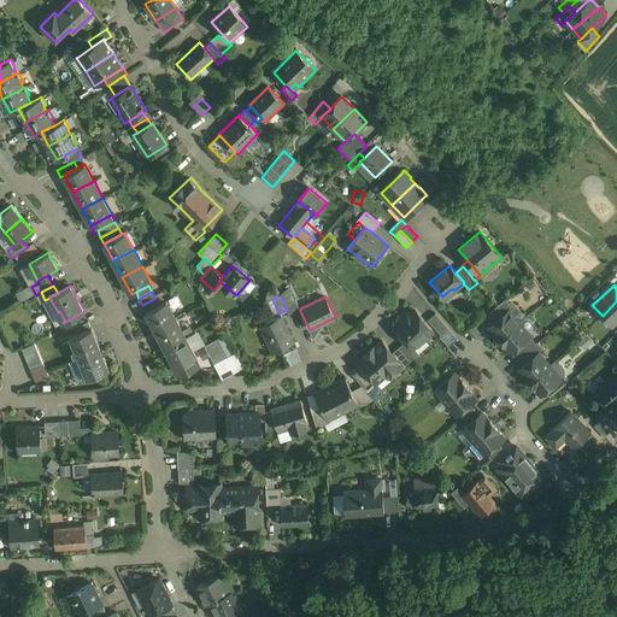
[(156,298),(142,305),(146,311),(159,305),(156,298)]
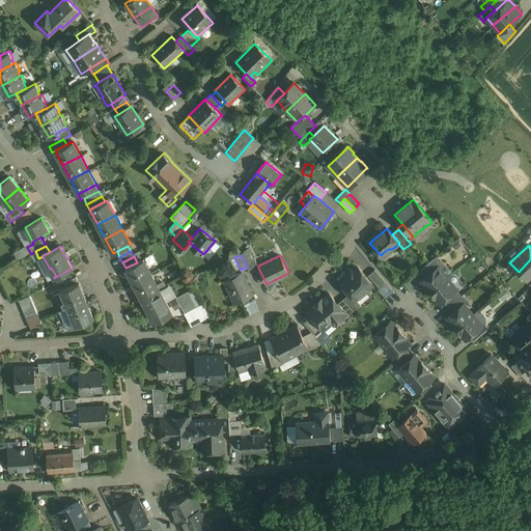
[(435,257),(420,270),(426,277),(438,268),(441,264),(435,257)]
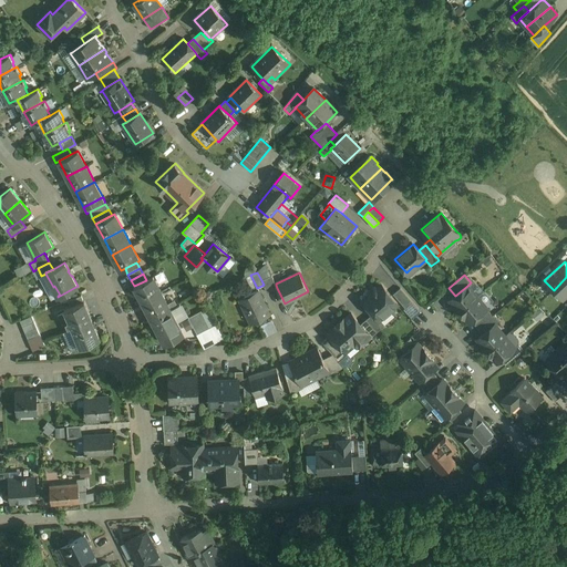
[(146,280),(134,286),(143,301),(162,291),(153,276),(146,280)]
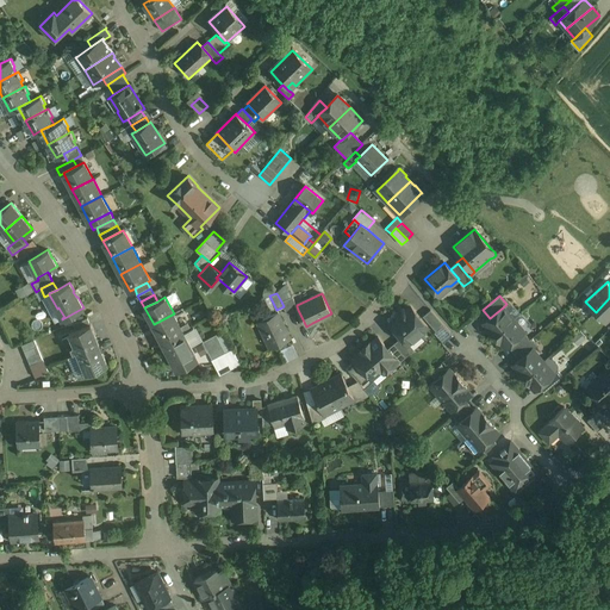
[(293,297),(281,302),(284,306),(287,315),(298,310),(297,306),(297,305),(293,297)]
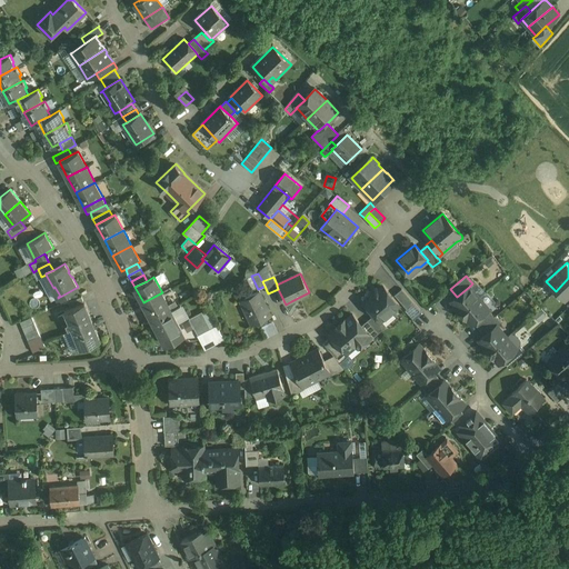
[(568,297),(568,278),(556,291),(565,301),(568,297)]
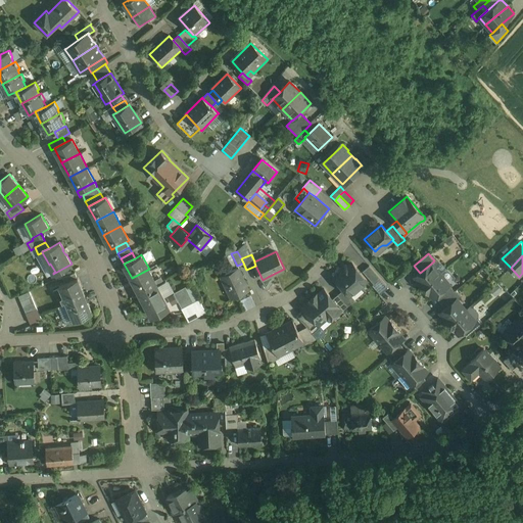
[(341,269),(342,271),(335,277),(345,288),(349,294),(350,294),(367,280),(352,263),(348,266),(347,265),(345,265),(343,266),(342,268),(341,269)]
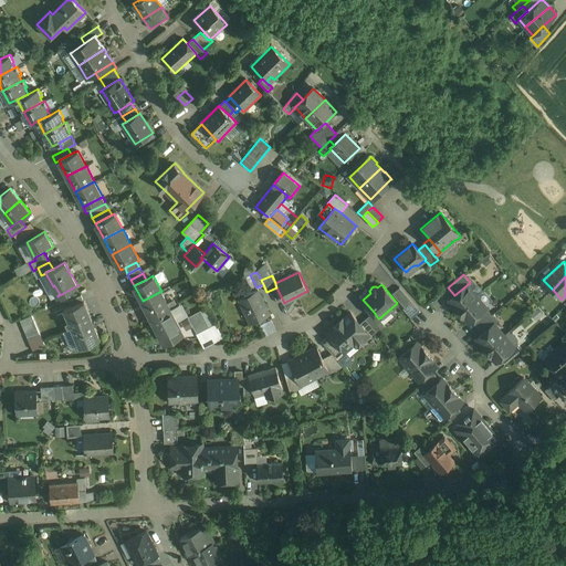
[(454,295),(450,300),(454,305),(453,305),(459,312),(477,296),(467,285),(454,295)]
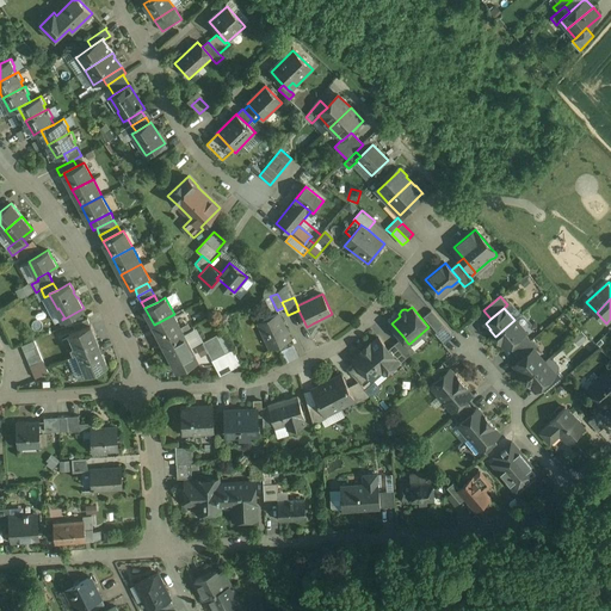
[(445,325),(432,309),(424,316),(437,332),(445,325)]
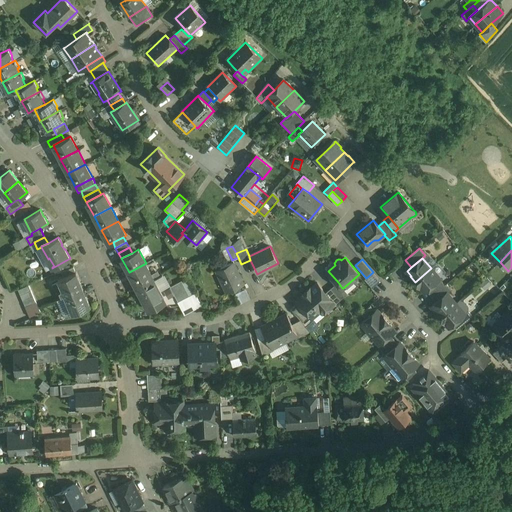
[(233,262),(221,268),(226,279),(221,281),(227,292),(234,289),(233,289),(244,284),(234,263),(233,262)]
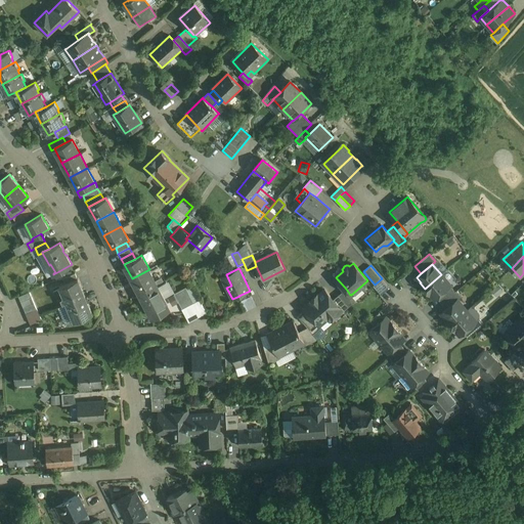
[(149,269),(132,278),(139,293),(157,284),(149,269)]
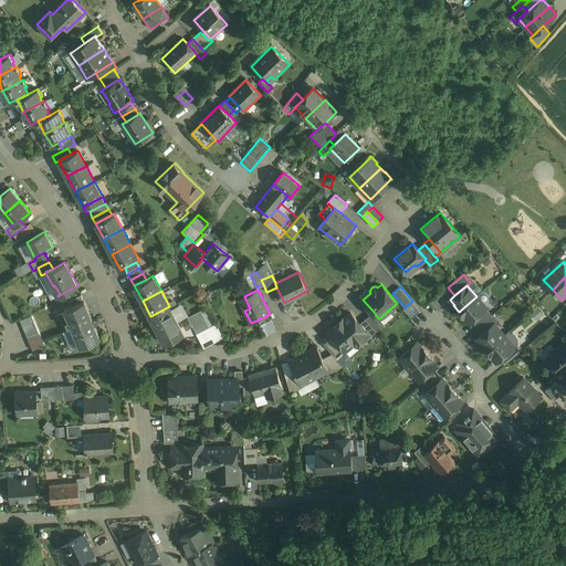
[(81,294),(75,297),(67,300),(71,306),(84,301),(81,294)]
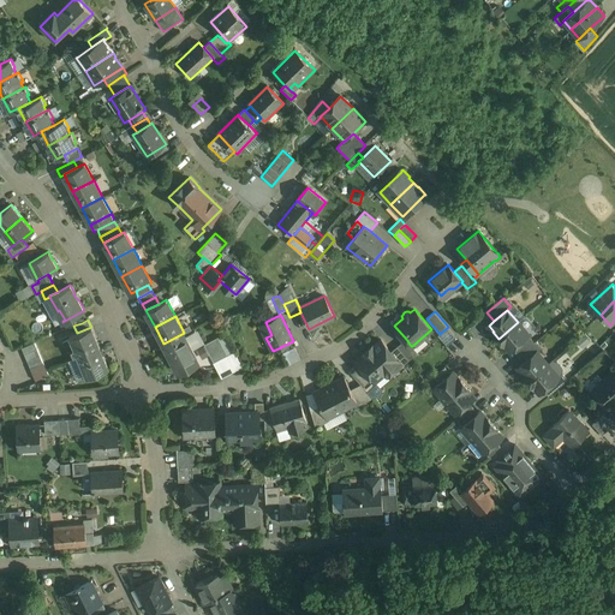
[(518,322),(499,339),(505,345),(511,351),(512,350),(529,335),(518,322)]
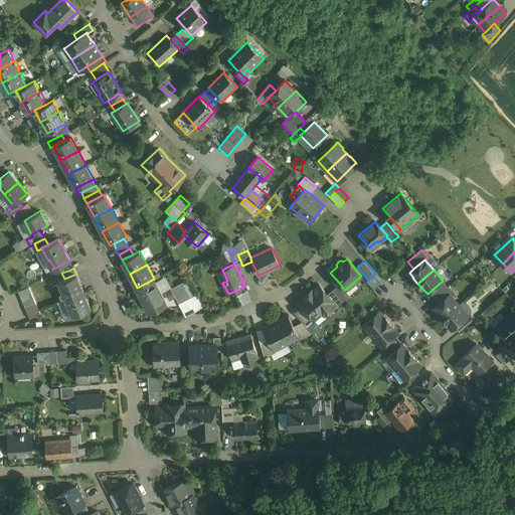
[(64,279),(58,281),(65,298),(83,290),(76,274),(64,279)]
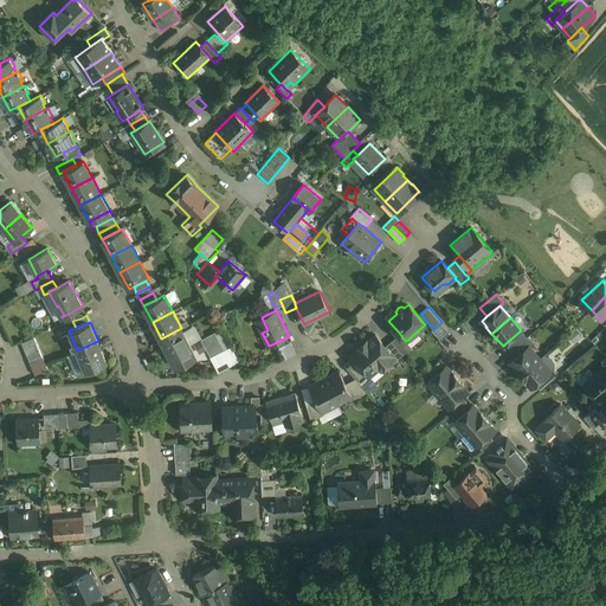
[(181,328),(161,339),(169,356),(191,345),(181,328)]
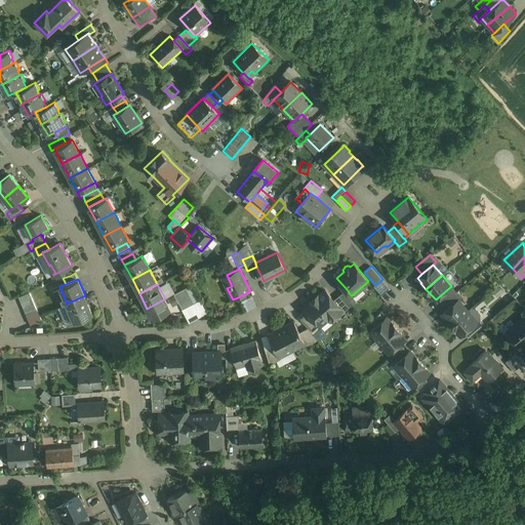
[(200,298),(193,284),(187,287),(194,301),(200,298)]
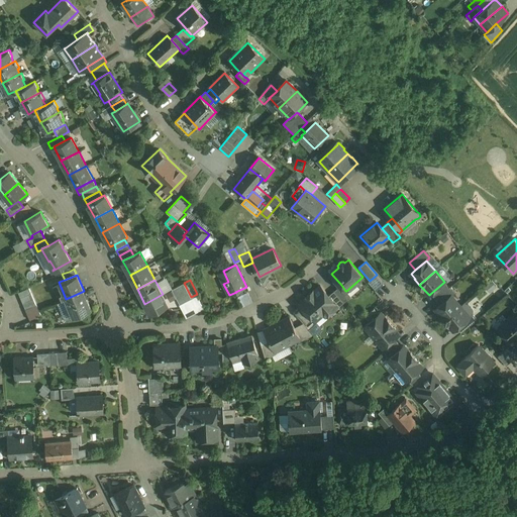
[(444,282),(430,294),(435,300),(449,288),(444,282)]
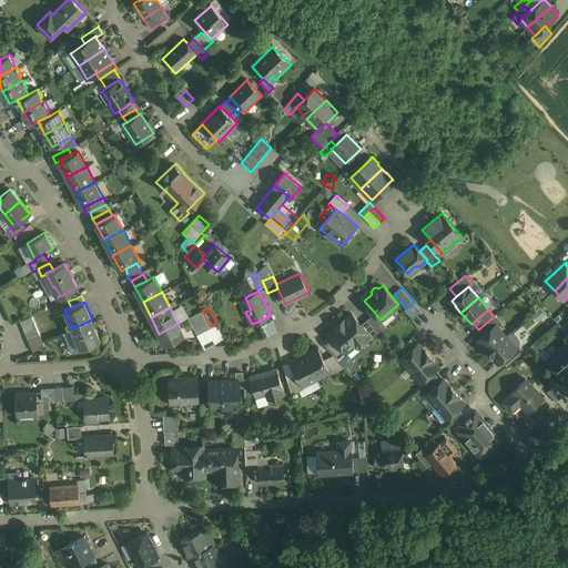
[(210,326),(202,311),(195,314),(204,330),(210,326)]
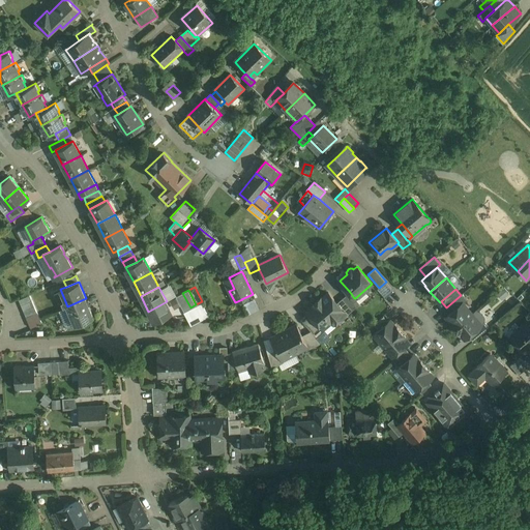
[(354,298),(350,292),(343,298),(352,311),(360,304),(355,298),(354,298)]
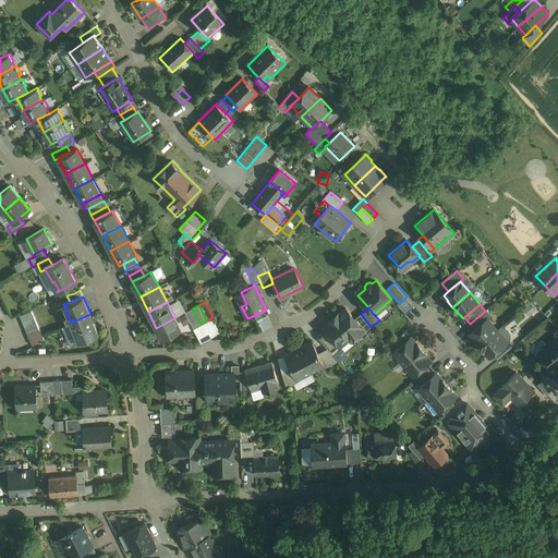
[(201,324),(192,308),(185,313),(194,328),(201,324)]
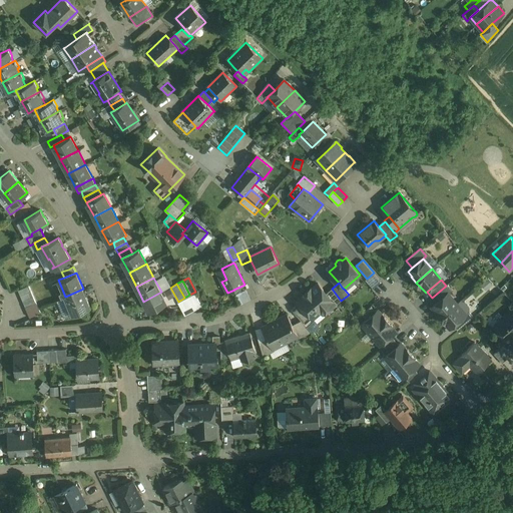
[(318,284),(312,289),(311,288),(303,296),(304,296),(298,301),(300,302),(313,318),(321,311),(323,313),(335,304),(335,303),(327,294),(318,284)]
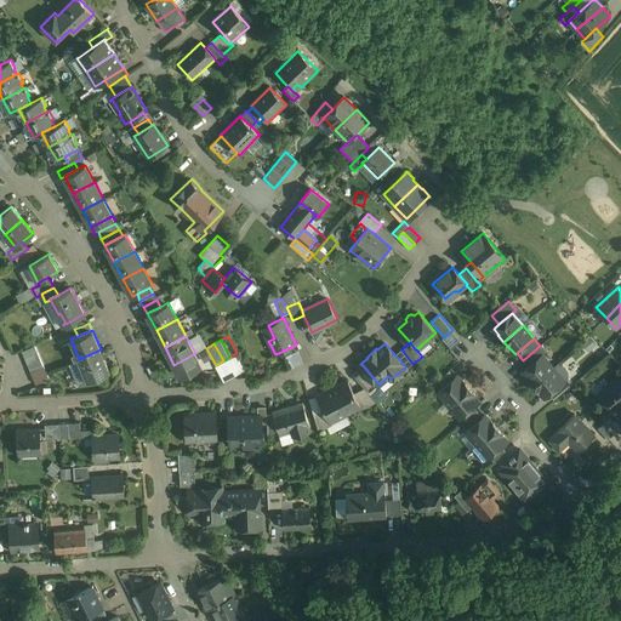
[(540,346),(523,360),(529,366),(542,355),(547,352),(542,345),(540,346)]
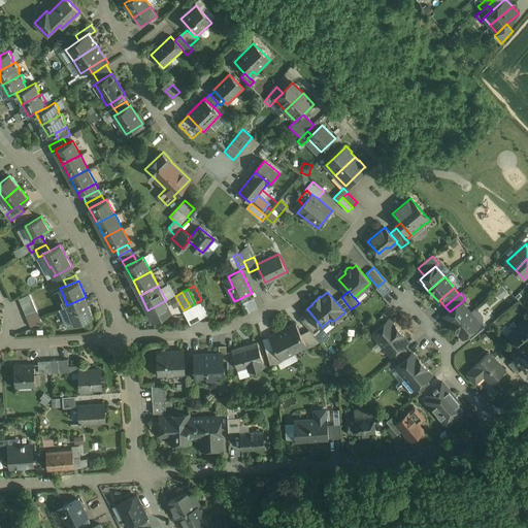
[(30,294),(19,299),(21,304),(32,300),(30,294)]
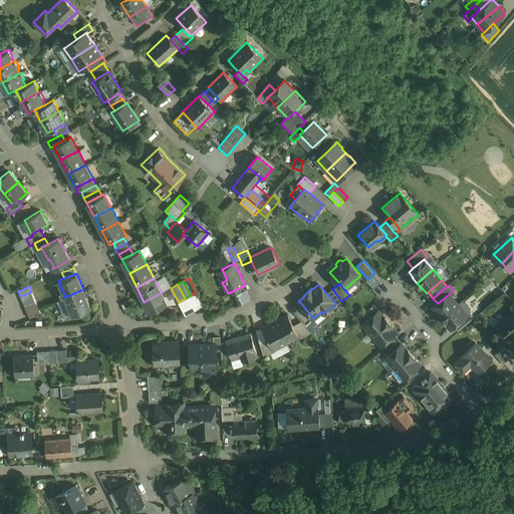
[(83,289),(65,297),(72,314),(90,307),(83,289)]
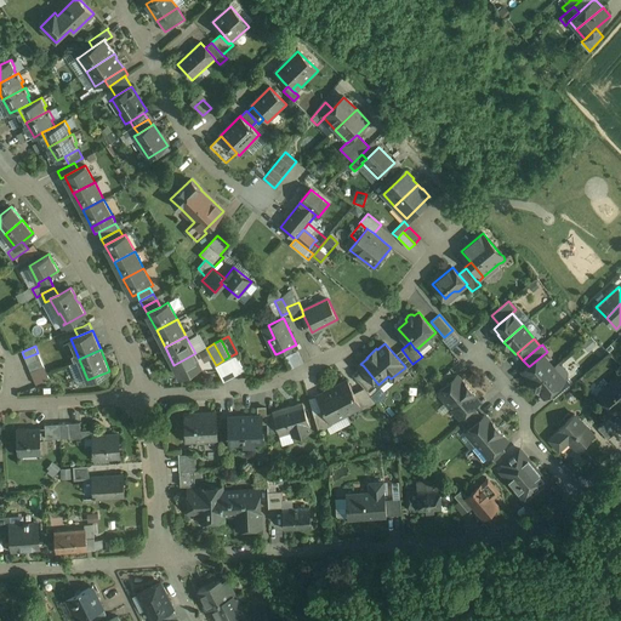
[(412,364),(402,349),(396,355),(405,366),(405,368),(406,369),(412,364)]
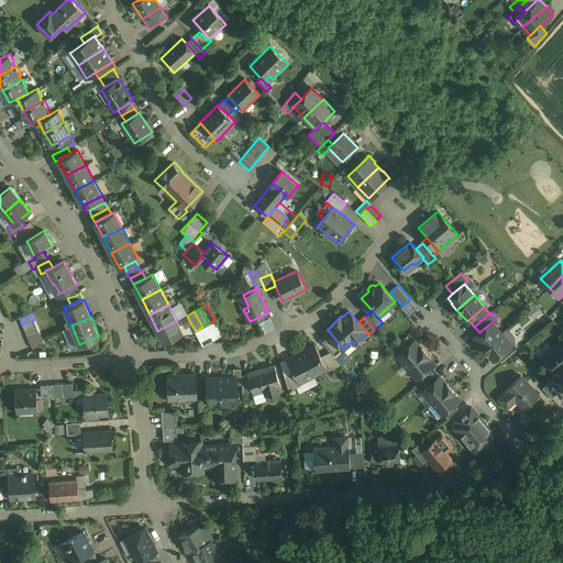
[(34,320),(22,324),(25,331),(36,326),(34,320)]
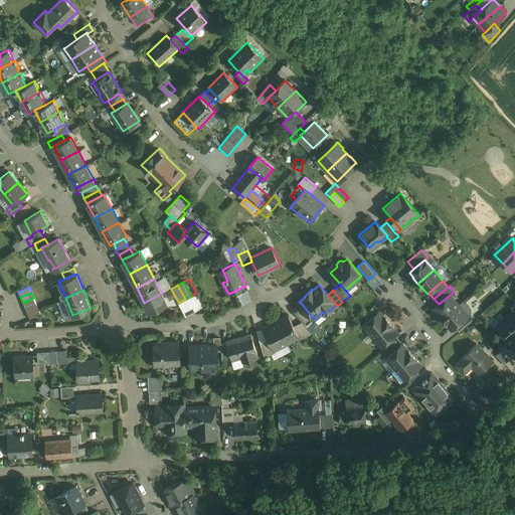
[(162,293),(144,303),(149,312),(153,310),(167,303),(162,293)]
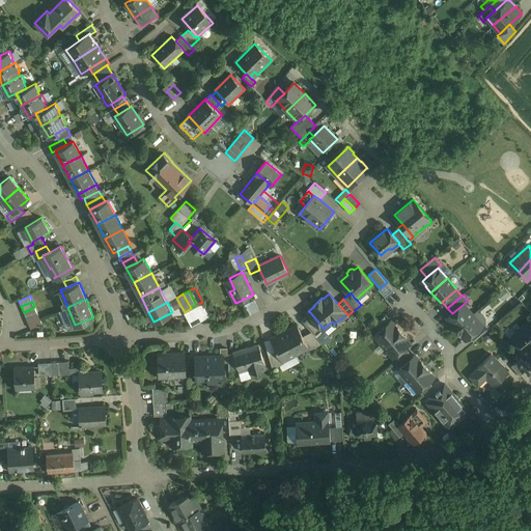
[(256,302),(245,307),(249,315),(260,310),(256,302)]
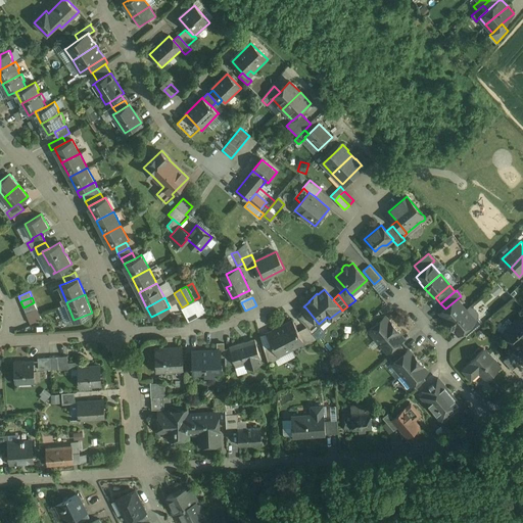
[(445,308),(440,313),(445,318),(444,319),(449,324),(466,311),(457,299),(445,308)]
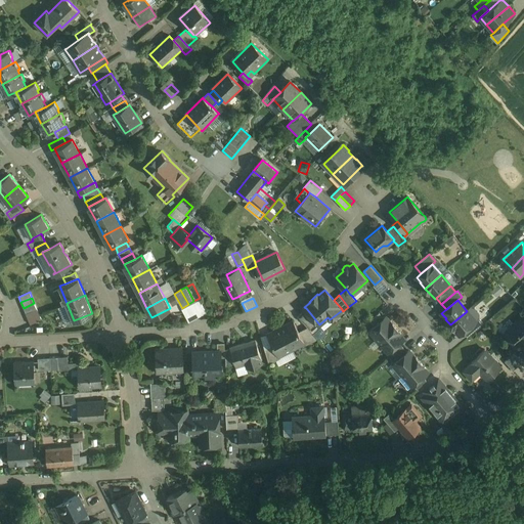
[(190,323),(208,314),(201,301),(184,310),(190,323)]
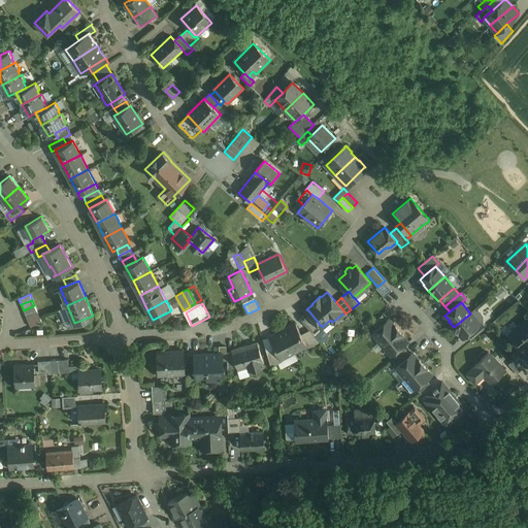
[(34,305),(24,310),(26,316),(37,311),(34,305)]
